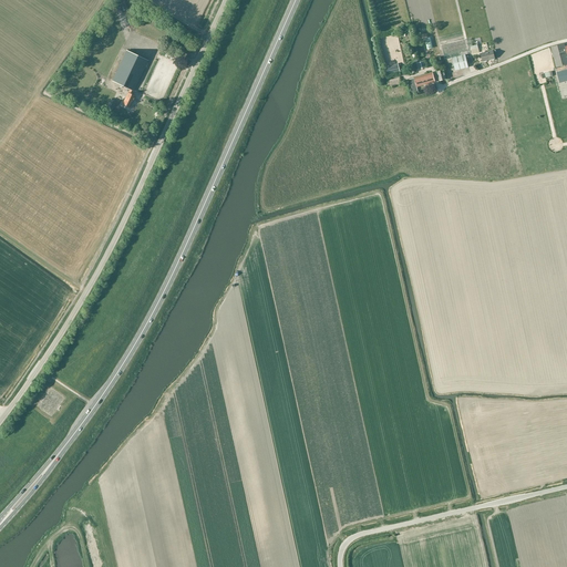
[(440,51),(441,50),(435,28),(430,30),(430,31),(423,33),(428,51),(429,53),(430,60),(441,58),(440,51)]
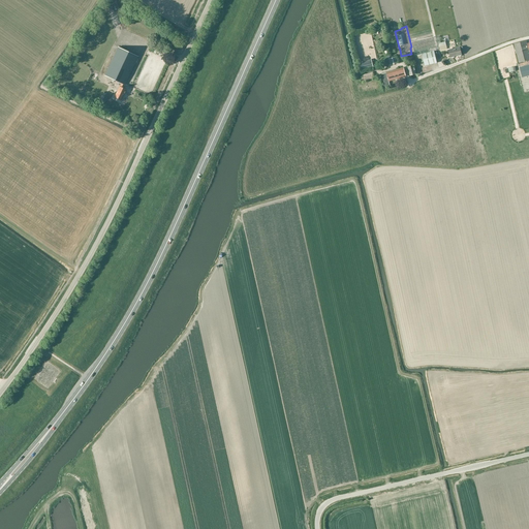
[(439,36),(412,42),(415,56),(439,50),(438,42),(441,42),(439,36)]
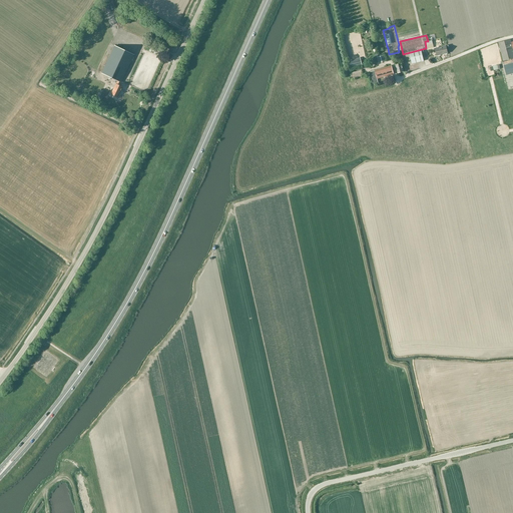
[(512,41),(511,42),(510,39),(498,42),(503,61),(512,58),(512,41)]
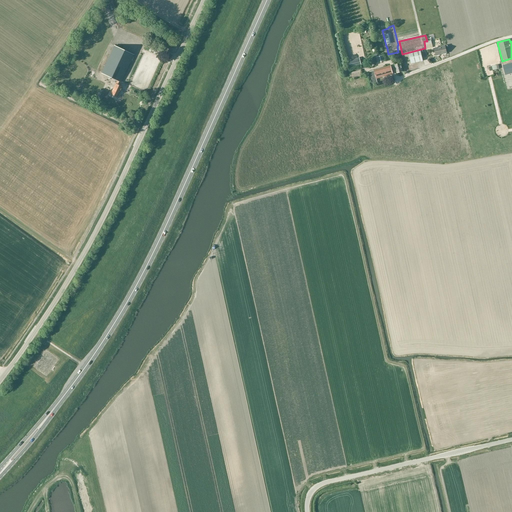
[(119,86),(133,55),(113,46),(101,74),(116,80),(110,94),(116,97),(121,87),(119,86)]
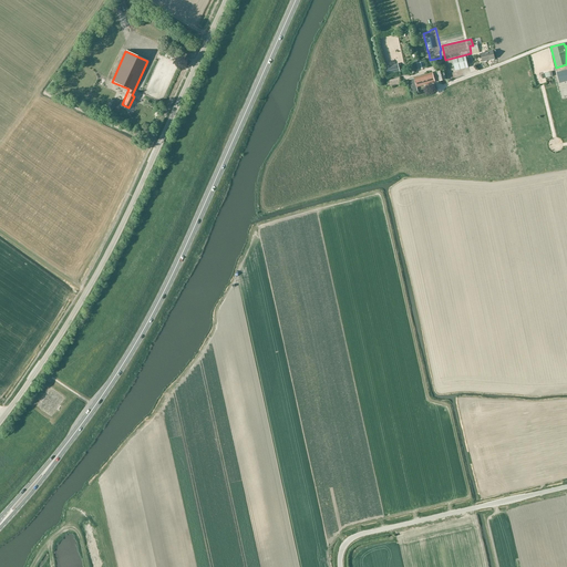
[(483,61),(495,59),(493,51),(481,53),(483,61)]
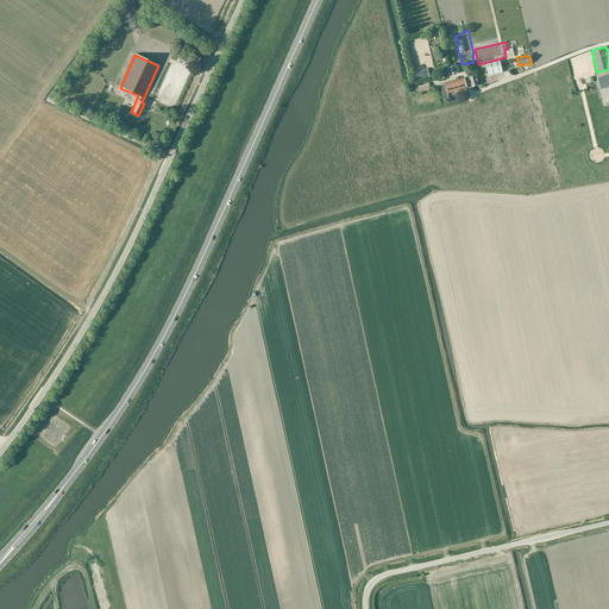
[(500,60),(485,62),(481,63),(483,73),(485,71),(488,71),(489,76),(503,73),(500,60)]
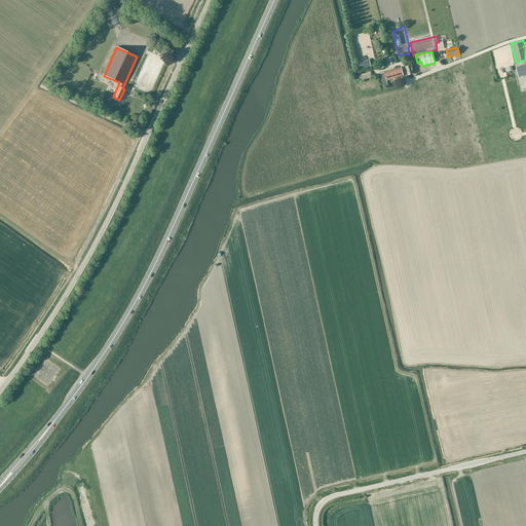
[(407,61),(404,62),(408,75),(414,73),(411,65),(409,66),(407,61)]
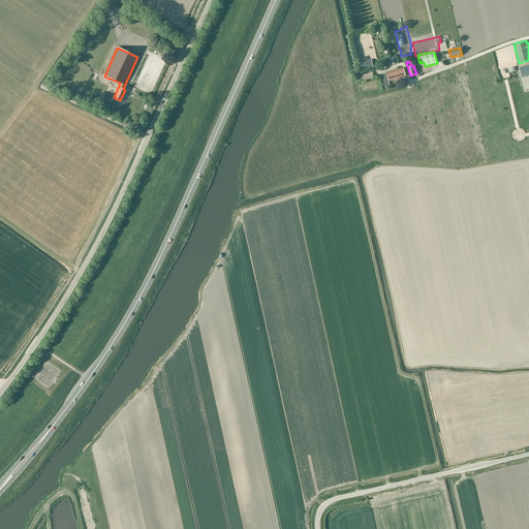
[(522,78),(528,75),(528,64),(520,67),(522,78)]
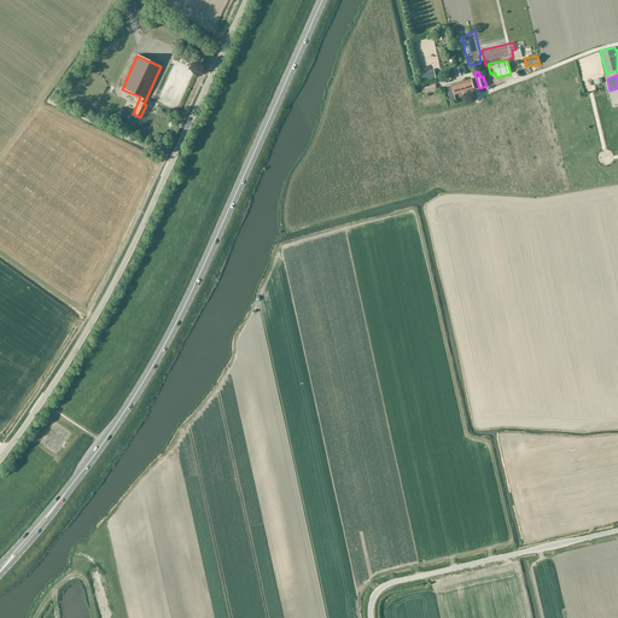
[(472,80),(447,87),(450,101),(455,100),(454,94),(474,89),(472,80)]
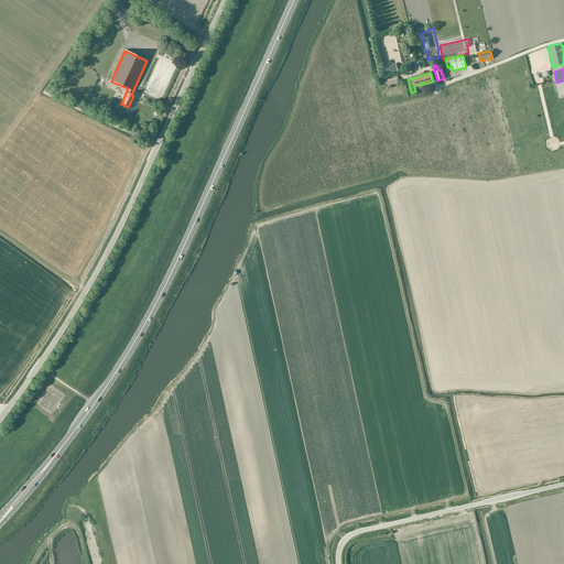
[(384,80),(387,87),(399,84),(398,77),(384,80)]
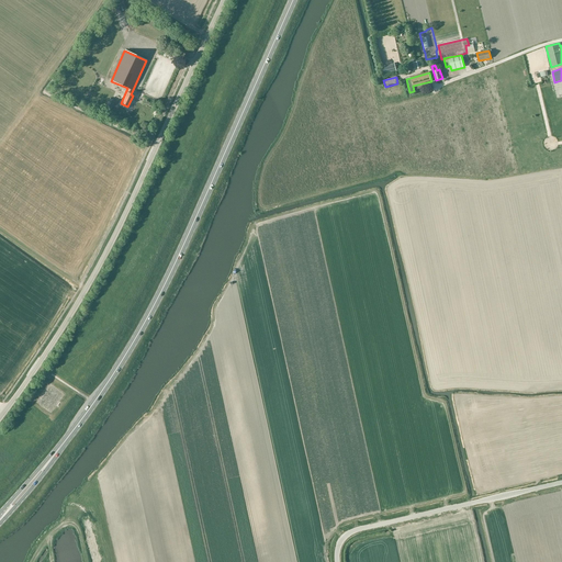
[(104,110),(110,113),(115,101),(110,98),(104,110)]
